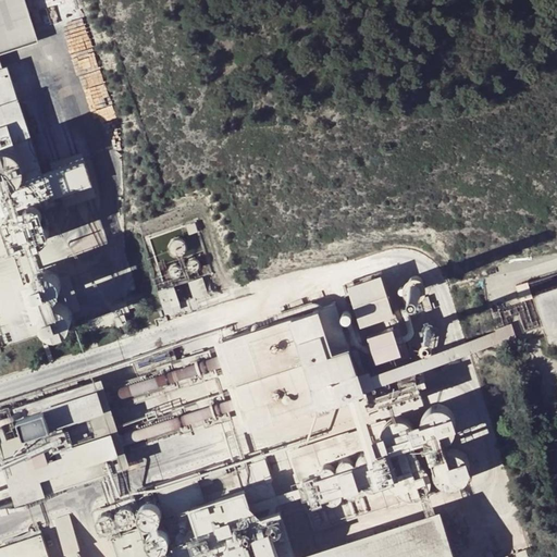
[(25,0),(0,0),(0,41),(36,31),(25,0)]
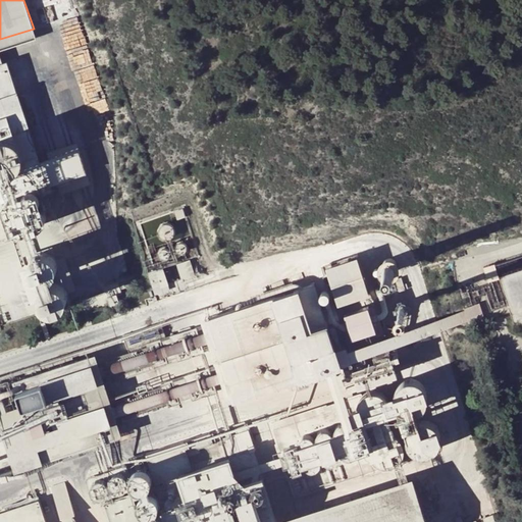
[(0,65),(0,202),(74,178),(66,154),(43,162),(8,62),(0,65)]
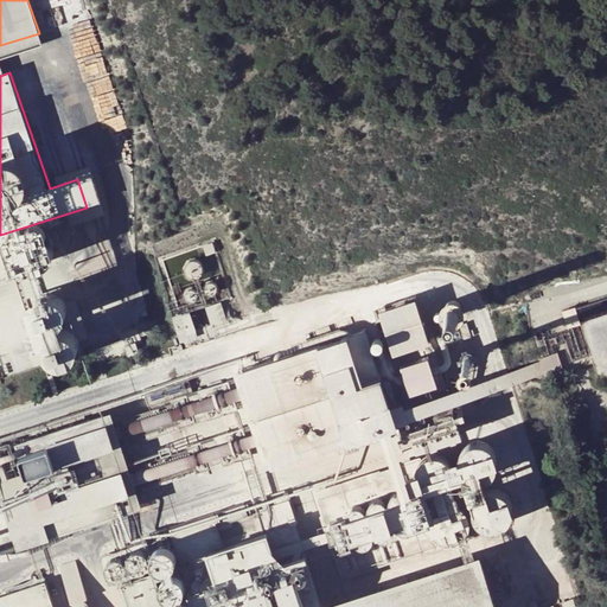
[(117,98),(110,101),(114,114),(121,112),(117,98)]
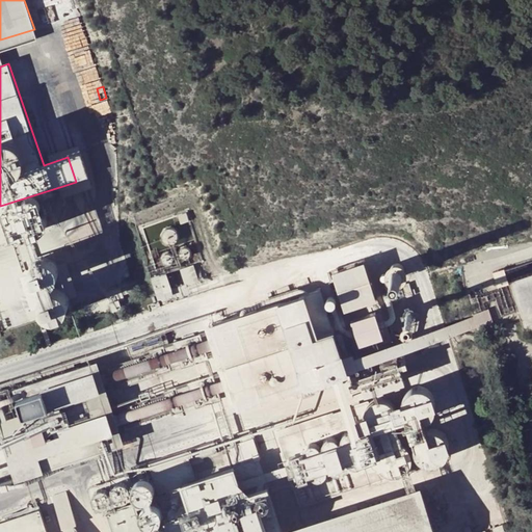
[(189,221),(186,212),(178,215),(181,224),(189,221)]
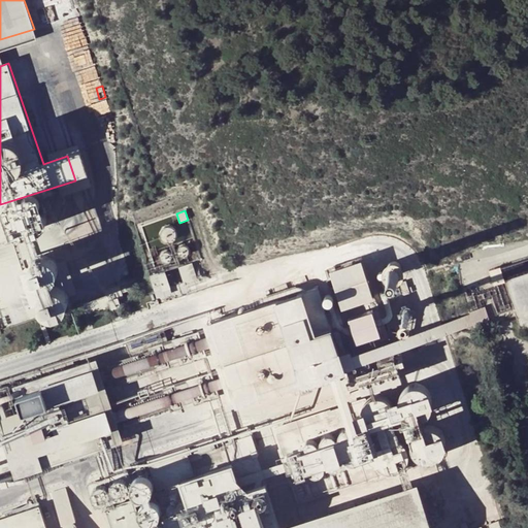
[(167,245),(171,245),(174,242),(176,239),(176,235),(174,232),(170,230),(165,230),(162,233),(160,237),(161,241),(164,244),(167,245)]
